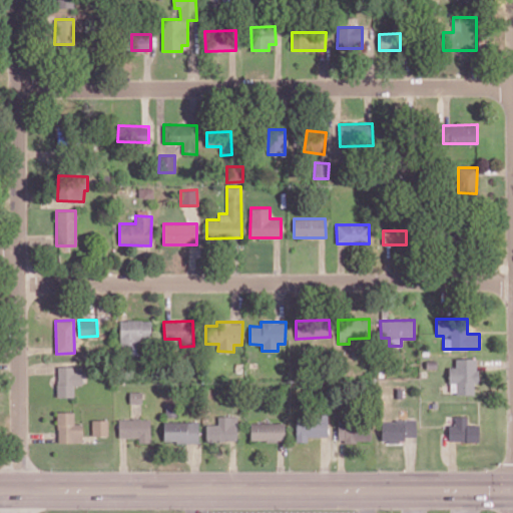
[(477,359),(455,358),(455,367),(448,367),(448,383),(456,383),(456,394),(473,395),(473,383),(477,383),(477,359)]
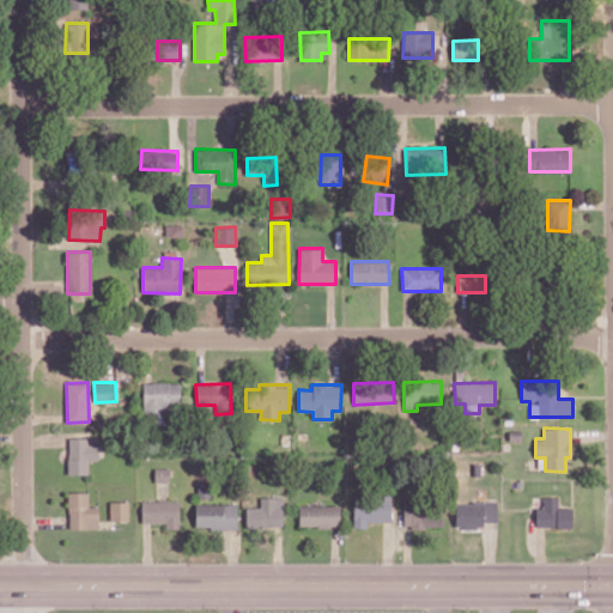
[(68,474),(87,474),(89,460),(97,460),(97,445),(87,445),(87,437),(68,437),(68,474)]
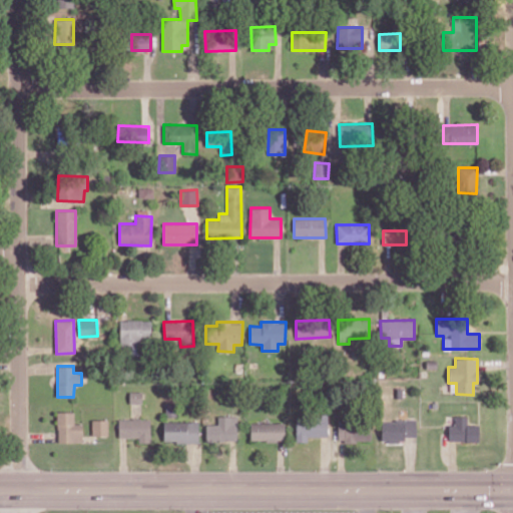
[(129,403),(141,403),(142,392),(129,391),(129,403)]
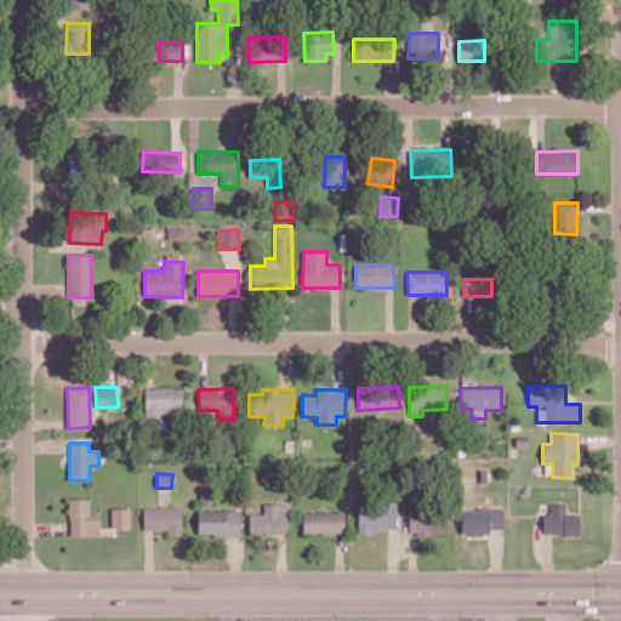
[(89,512),(90,499),(70,497),(69,535),(98,536),(100,513),(89,512)]
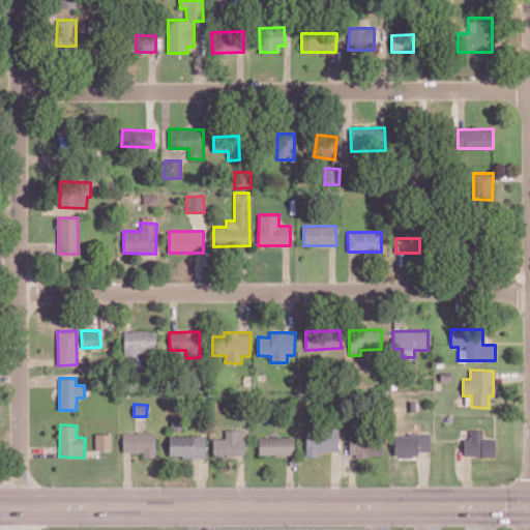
[(305,455),(317,455),(317,450),(337,451),(339,430),(305,429),(305,455)]
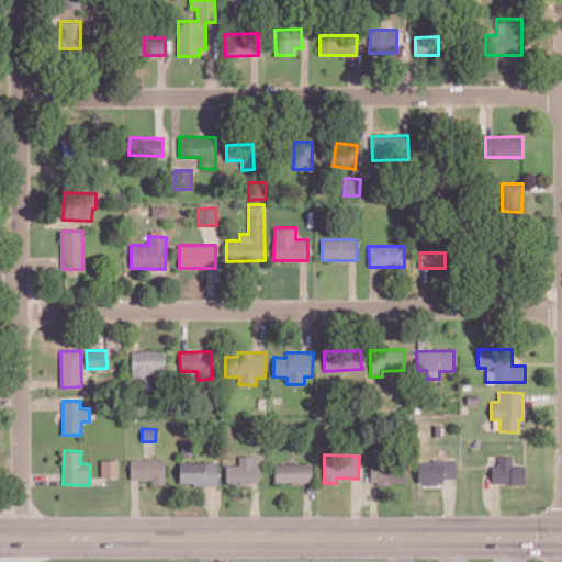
[(259,456),(238,456),(238,465),(225,465),(226,484),(260,483),(259,456)]
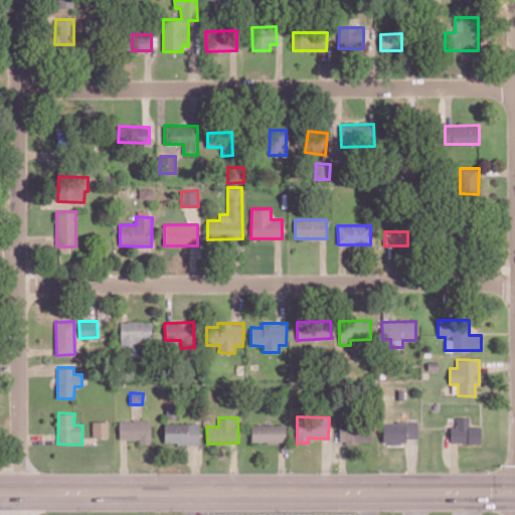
[(481,426),(469,426),(469,417),(456,417),(456,426),(451,426),(450,443),(480,443),(481,426)]
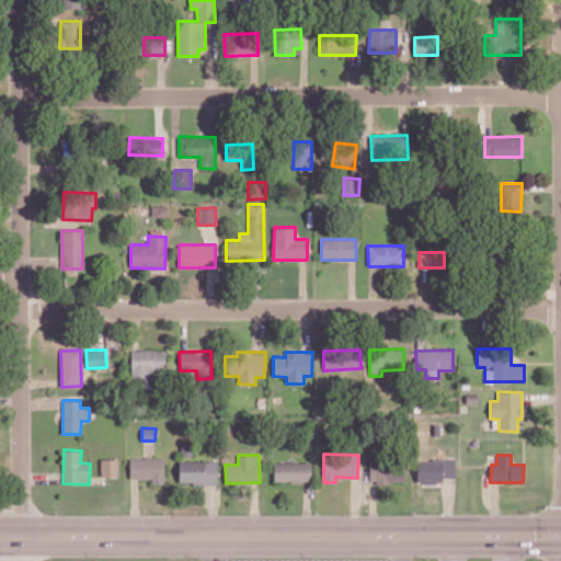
[(129,457),(129,478),(151,479),(151,483),(164,483),(164,458),(129,457)]
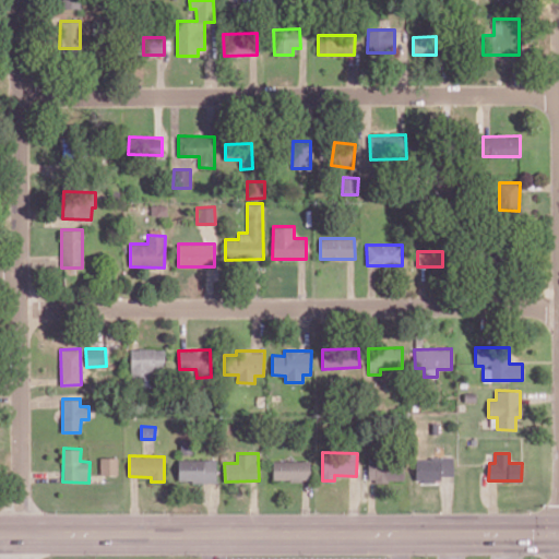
[(117,456),(99,458),(100,474),(118,474),(117,456)]
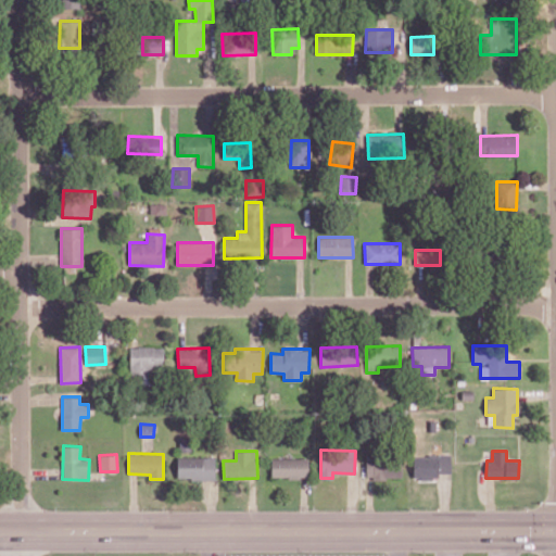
[(451,476),(451,455),(413,455),(413,477),(451,476)]
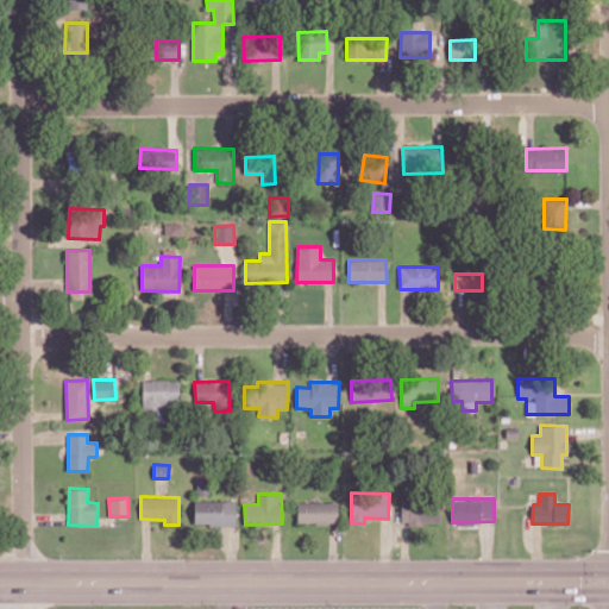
[(234,525),(236,500),(194,500),(194,525),(234,525)]
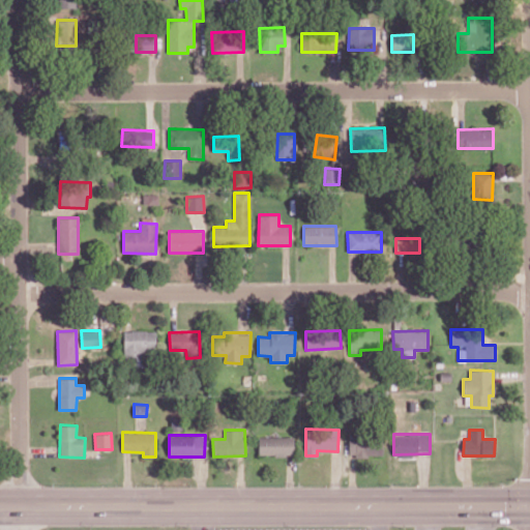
[(349,435),(349,455),(382,455),(382,435),(349,435)]
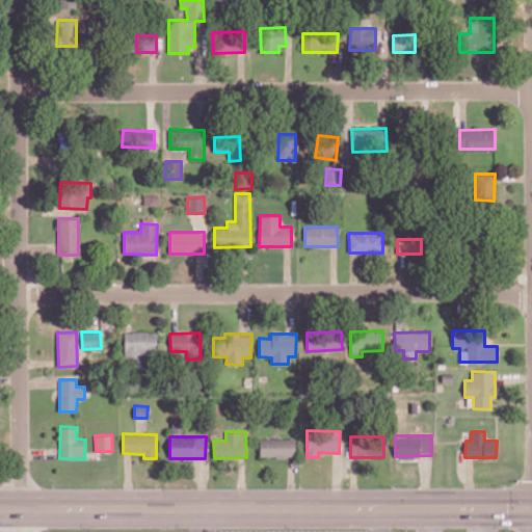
[(259,456),(294,456),(294,439),(260,439),(259,456)]
